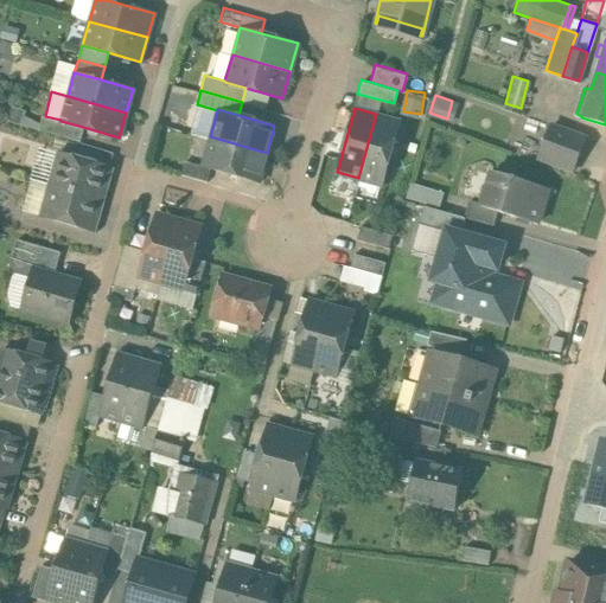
[(399,120),(376,114),(358,178),(381,184),(399,120)]
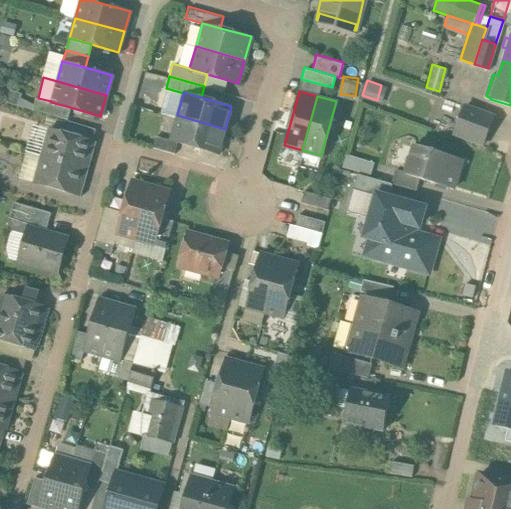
[(70,107),(51,102),(51,101),(38,98),(35,97),(32,109),(67,119),(70,107)]
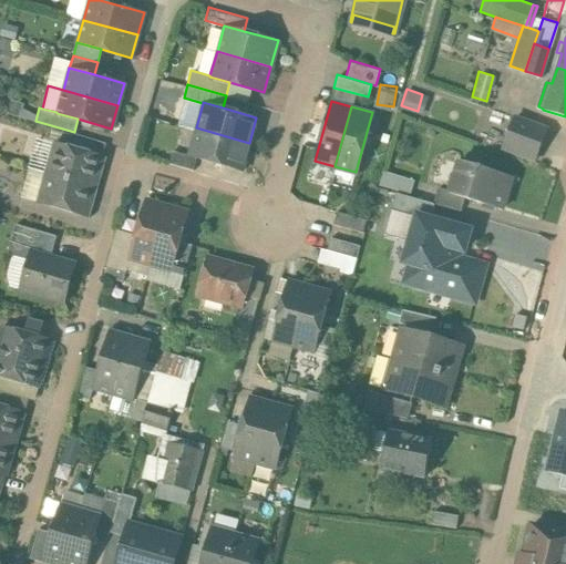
[(545,127),(514,115),(502,146),(533,159),(545,127)]
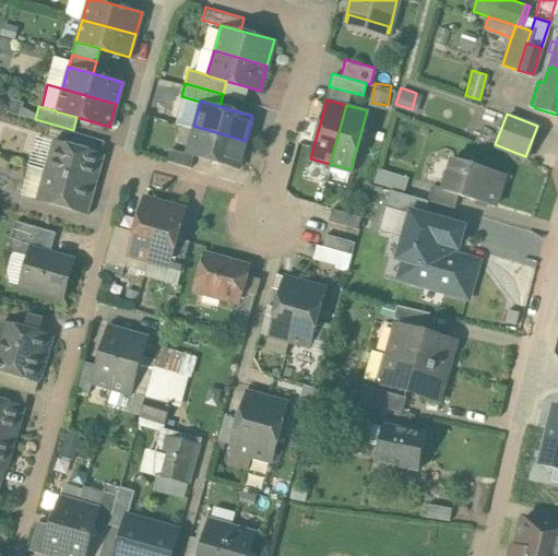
[(246,141),(193,126),(186,152),(193,154),(238,166),(246,141)]
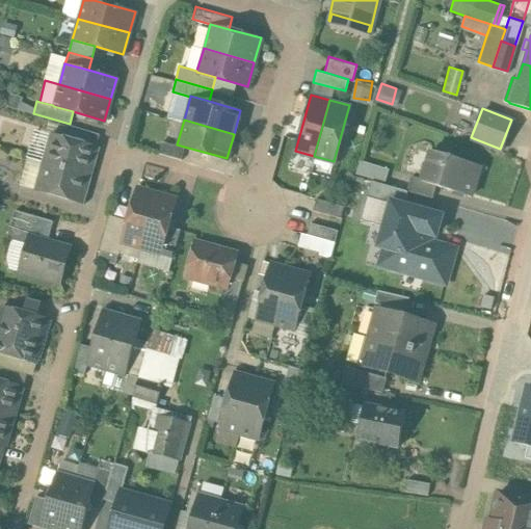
[(97,132),(73,125),(69,137),(93,144),(97,132)]
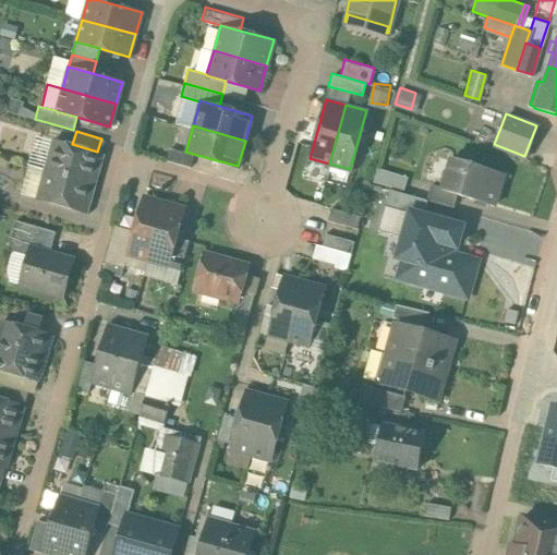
[(53,139),(45,168),(94,182),(103,154),(97,152),(72,144),(53,139)]
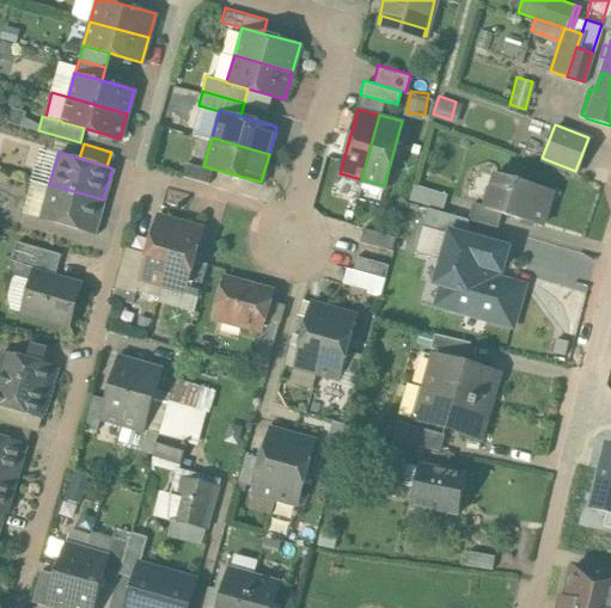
[(203,166),(185,161),(182,174),(208,182),(212,169),(203,166)]
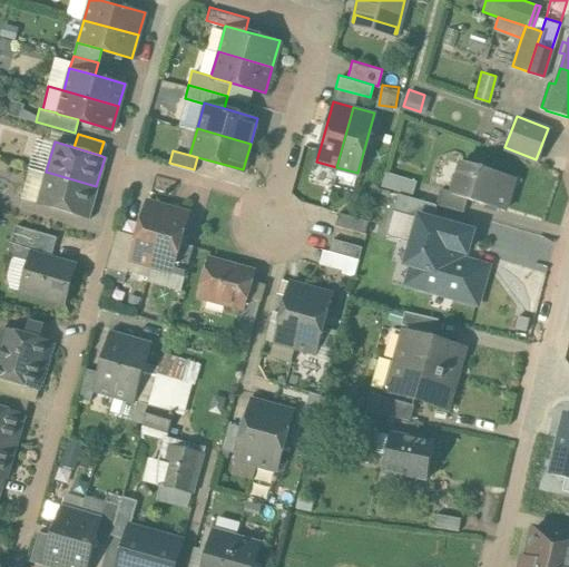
[(480,165),(480,166),(460,160),(460,163),(462,164),(454,191),(451,191),(450,193),(467,197),(503,208),(513,177),(483,167),(483,166),(480,165)]
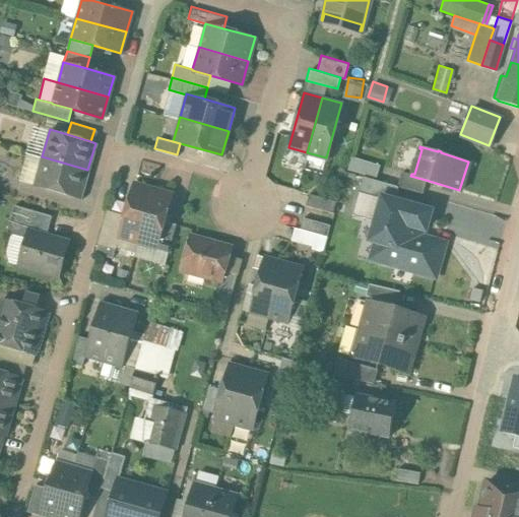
[(380,164),(350,155),(346,168),(376,177),(380,164)]
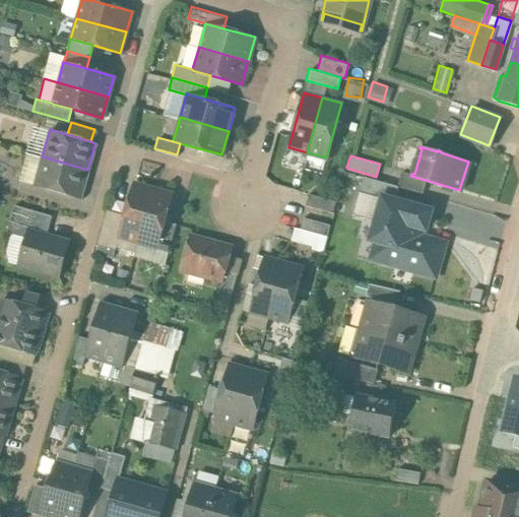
[(87,170),(42,156),(34,184),(79,197),(87,170)]
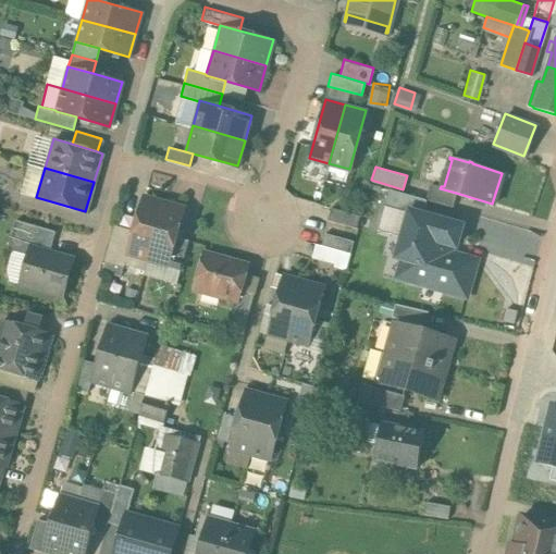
[(456,193),(440,188),(441,186),(430,183),(424,198),(452,206),(456,193)]
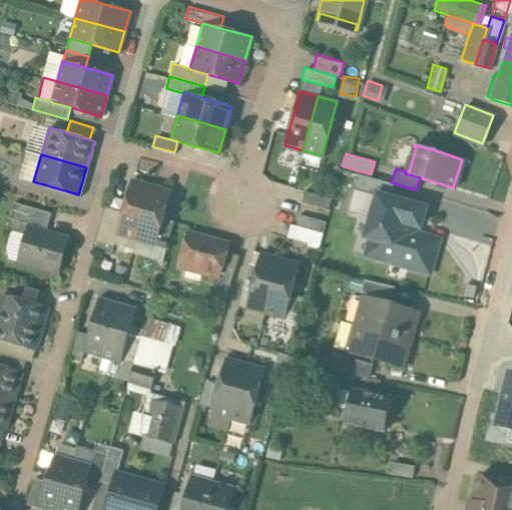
[(356,171),(347,206),(352,207),(361,172),(356,171)]
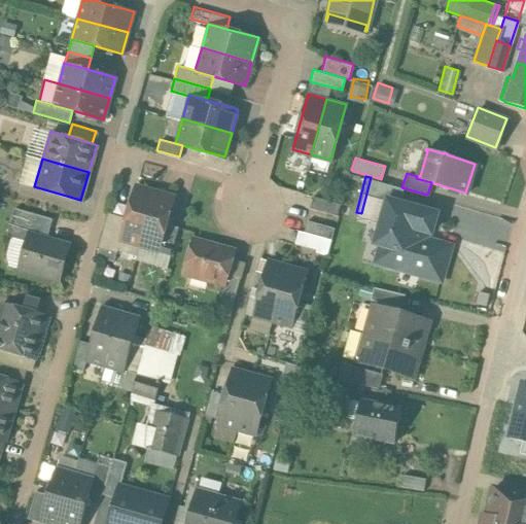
[(154,189),(135,184),(126,216),(119,240),(120,240),(139,245),(154,189)]
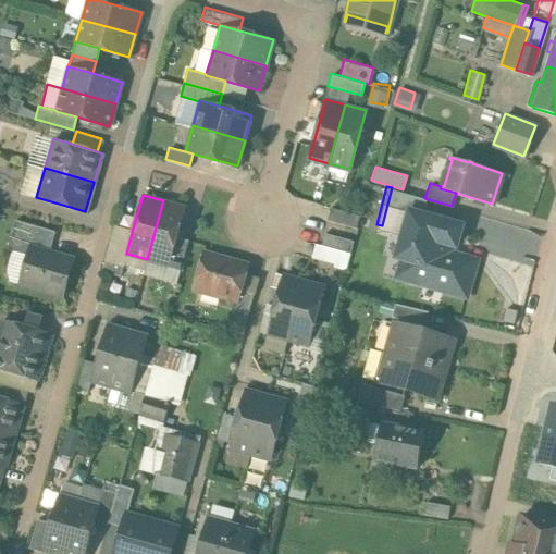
[(163,200),(147,259),(168,265),(184,206),(163,200)]
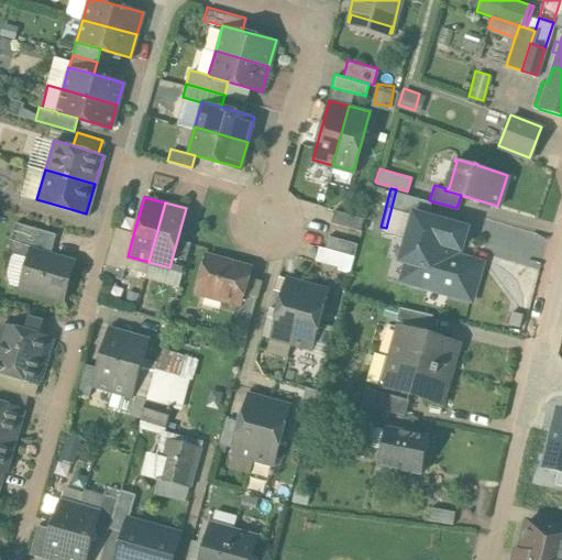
[(467,223),(410,207),(395,264),(403,266),(398,280),(473,299),(485,256),(461,250),(467,223)]
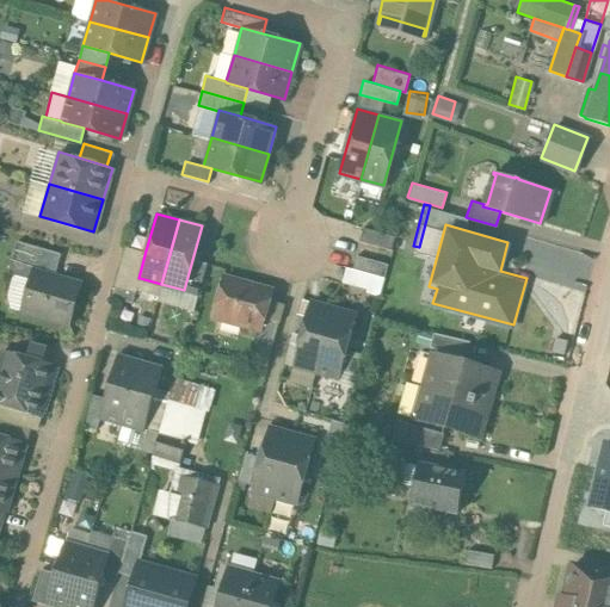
[(394,235),(363,225),(358,240),(390,248),(394,235)]
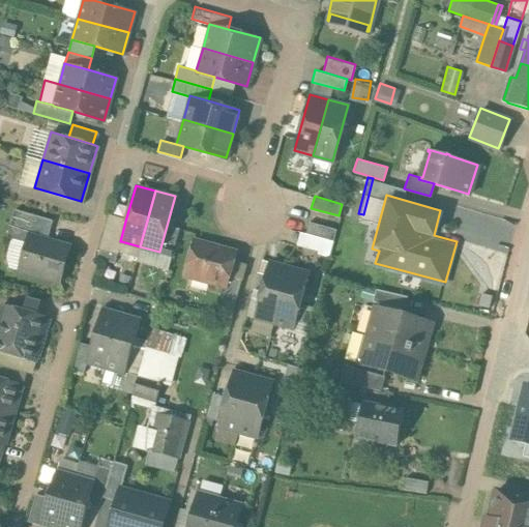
[(52,220),(13,208),(6,236),(27,241),(29,234),(47,239),(52,220)]
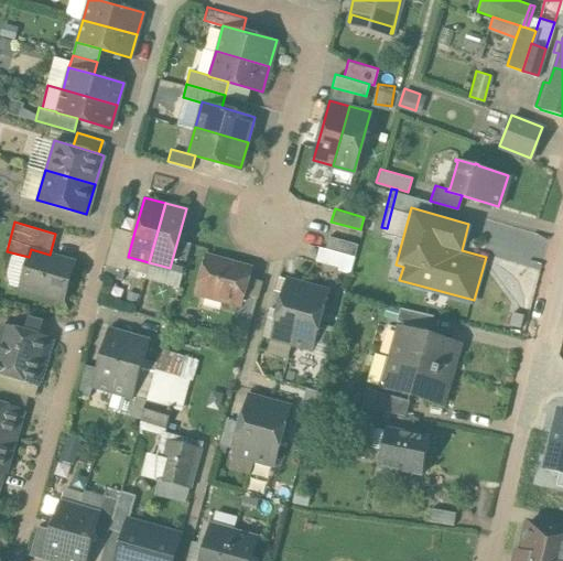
[(115,226),(104,265),(125,270),(129,257),(128,257),(134,232),(115,226)]
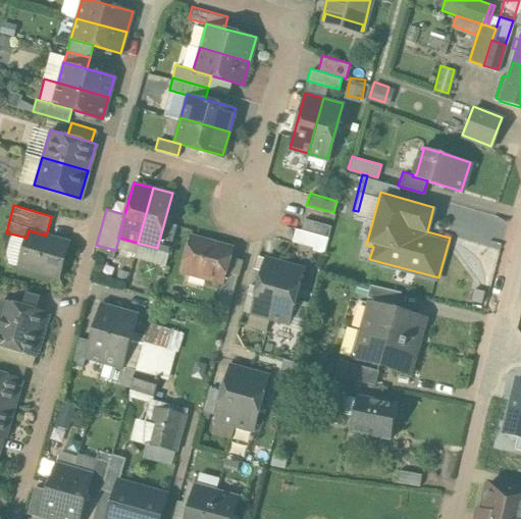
[(331,224),(304,216),(300,228),(327,236),(331,224)]
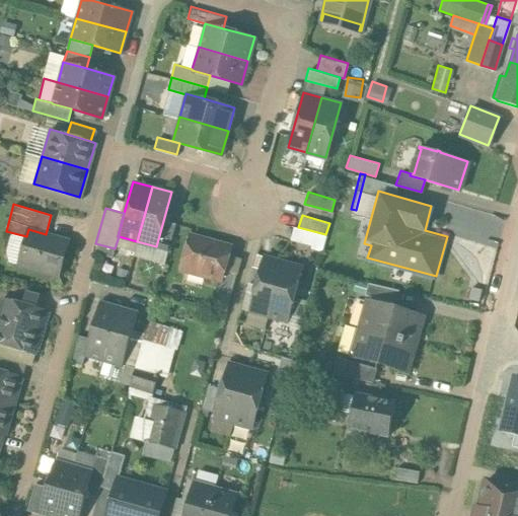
[(46,234),(28,229),(26,236),(18,264),(58,275),(67,240),(46,234)]
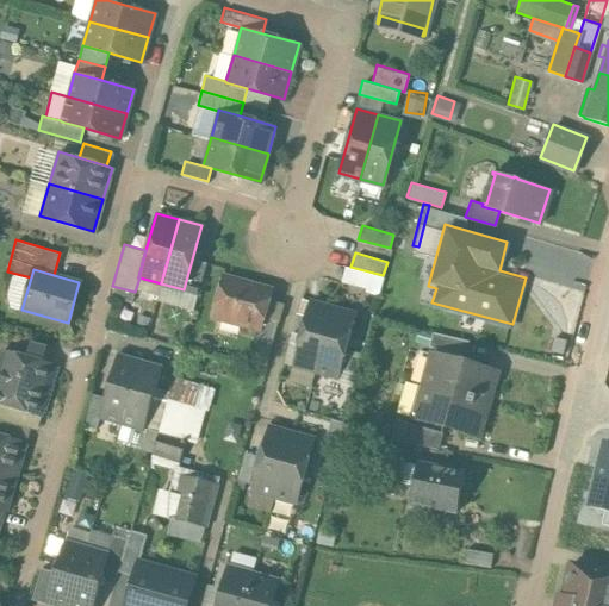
[(271,288),(223,275),(212,314),(260,328),(271,288)]
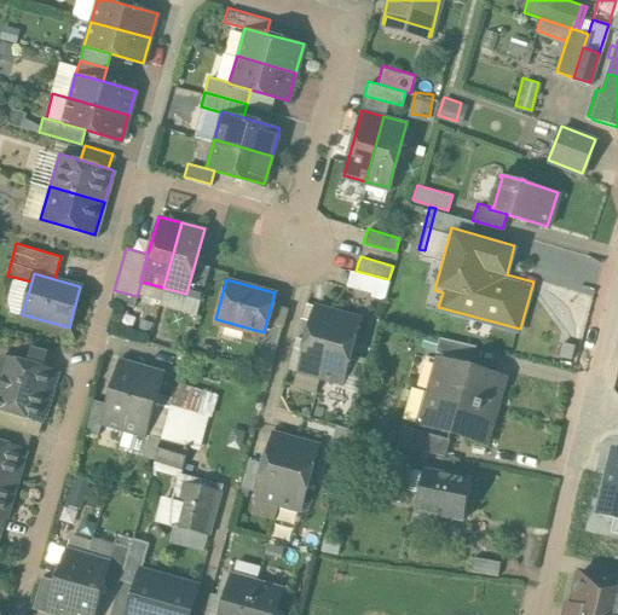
[(338,311),(315,303),(296,369),(319,376),(338,311)]
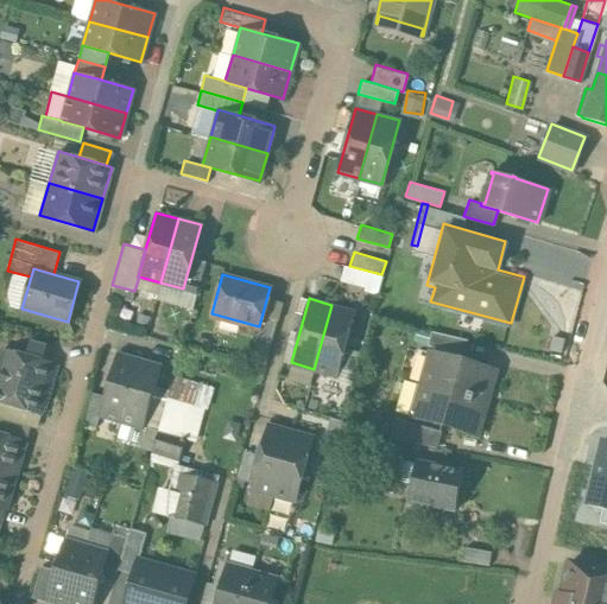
[(353,311),(332,305),(314,369),(336,375),(353,311)]
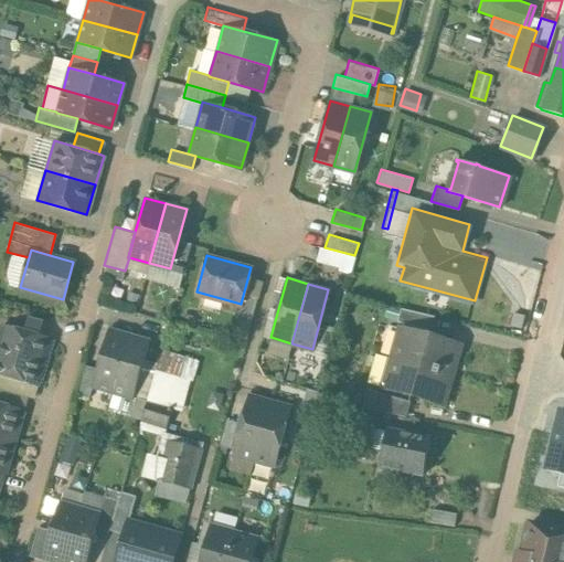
[(433,315),(401,307),(396,319),(428,329),(433,315)]
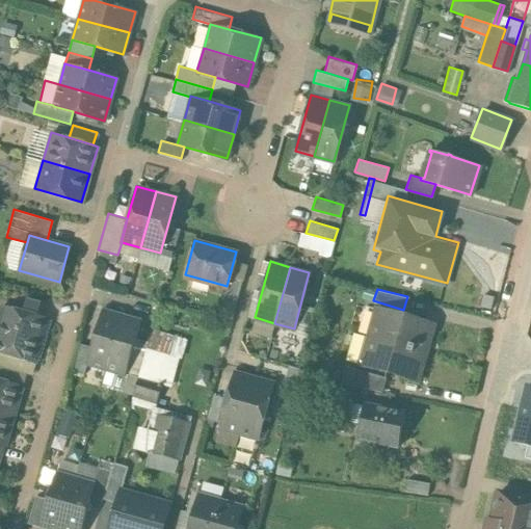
[(22,311),(0,305),(0,350),(35,362),(48,318),(35,314),(38,302),(25,298),(22,311)]
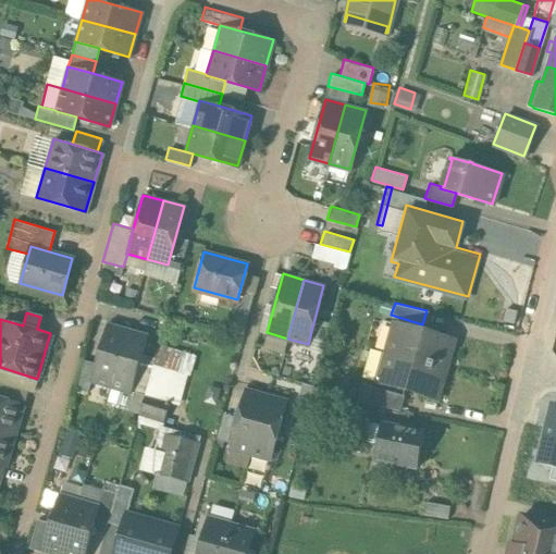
[(127,328),(107,322),(89,381),(110,386),(127,328)]
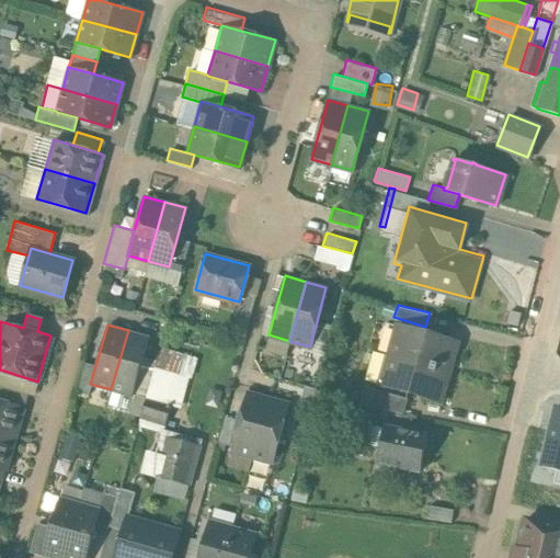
[(456,341),(397,325),(388,353),(447,371),(456,341)]
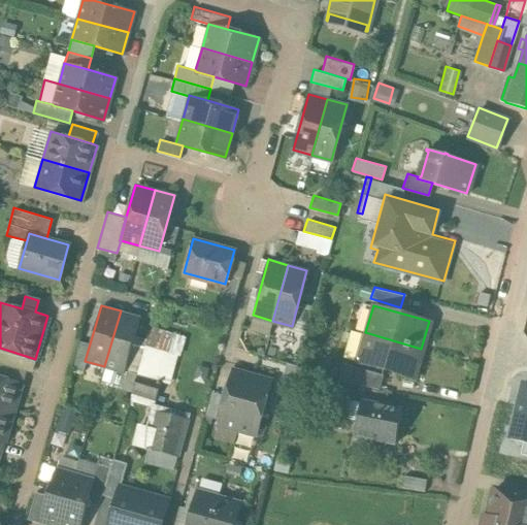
[(139,316),(121,310),(104,366),(124,372),(139,316)]
